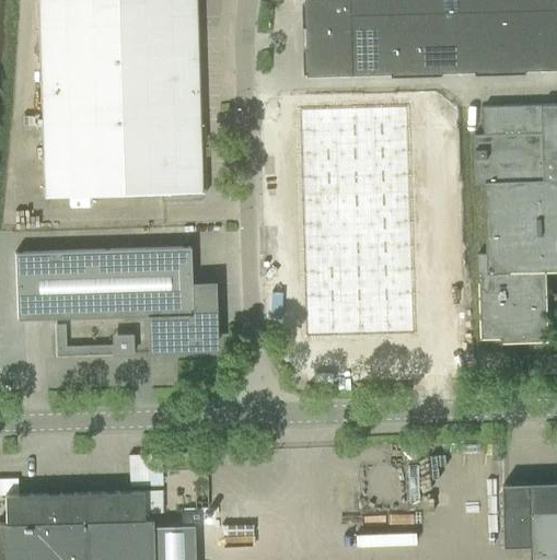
[(39,0),(45,174),(46,196),(163,193),(164,201),(202,200),(208,195),(206,123),(201,123),(197,0),(39,0)]
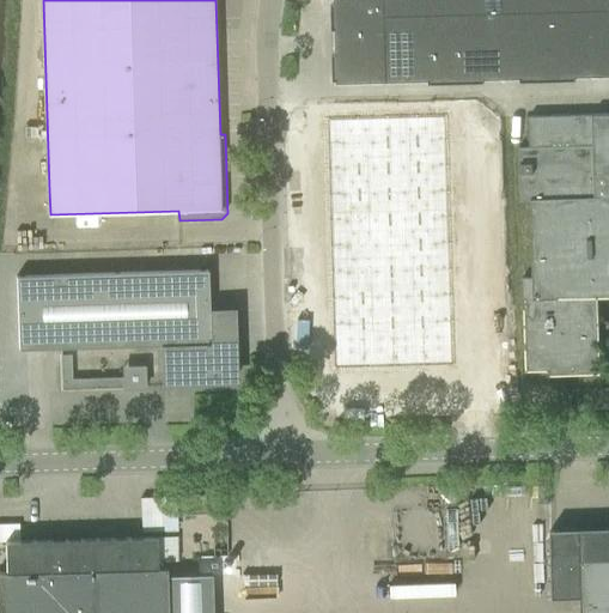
[(339,28),(339,34),(389,31),(389,14),(388,0),(335,0),(336,28),(339,28)]
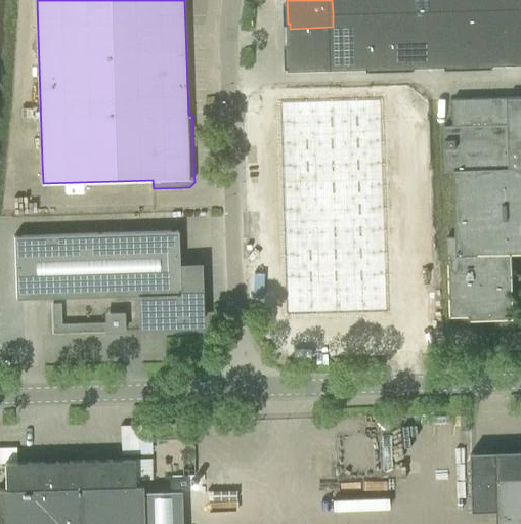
[(332,0),(333,12),(392,10),(392,0),(332,0)]
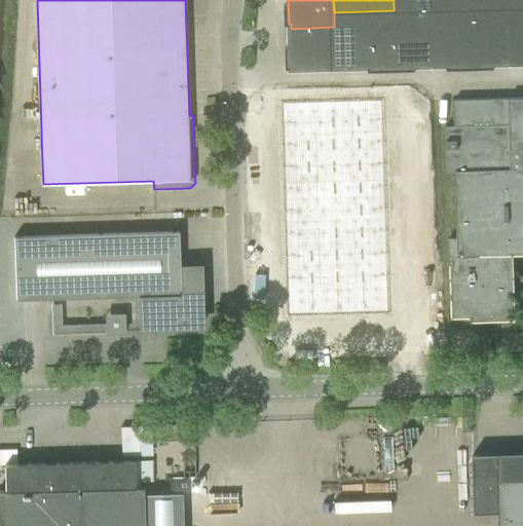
[(394,0),(394,10),(434,9),(433,0),(394,0)]
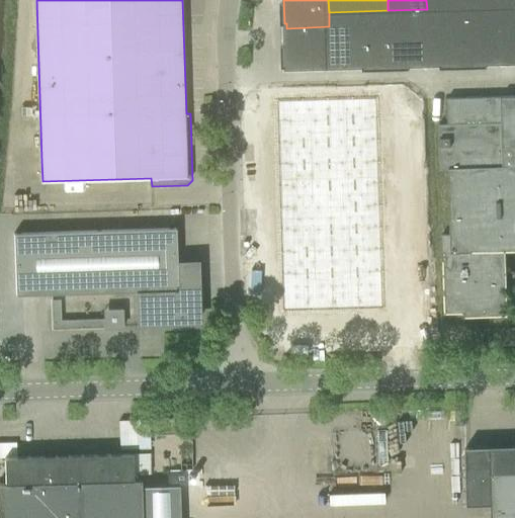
[(426,0),(427,9),(465,8),(464,0),(426,0)]
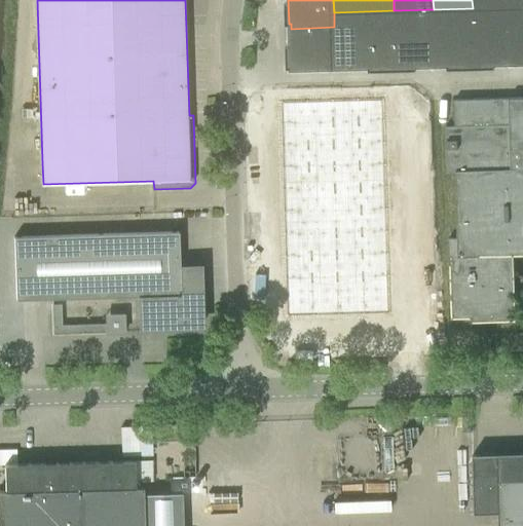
[(472,0),(473,8),(512,7),(511,0),(472,0)]
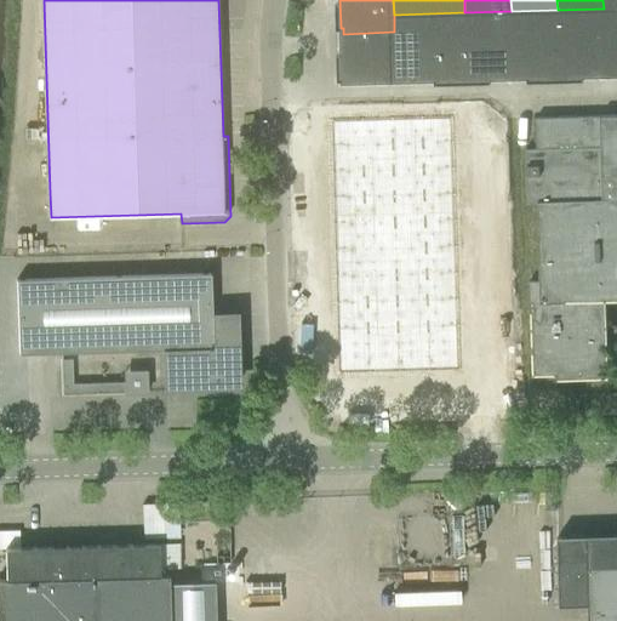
[(616,7),(604,9),(605,77),(616,75),(616,7)]
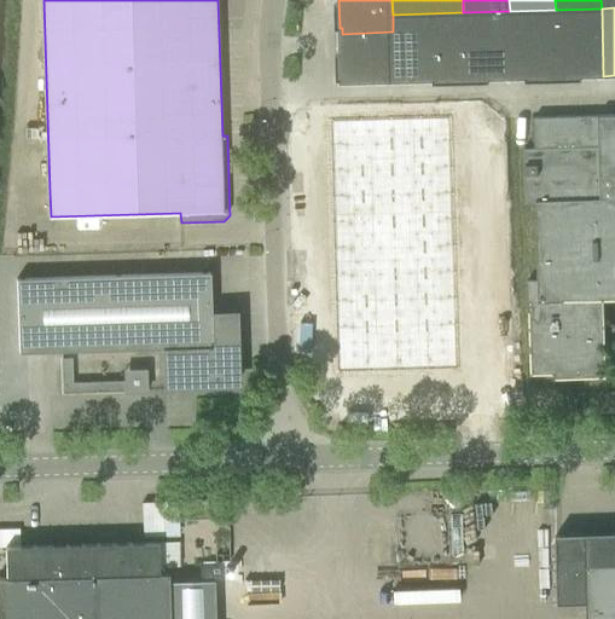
[(602,9),(556,10),(557,80),(586,79),(586,76),(603,76),(602,9)]
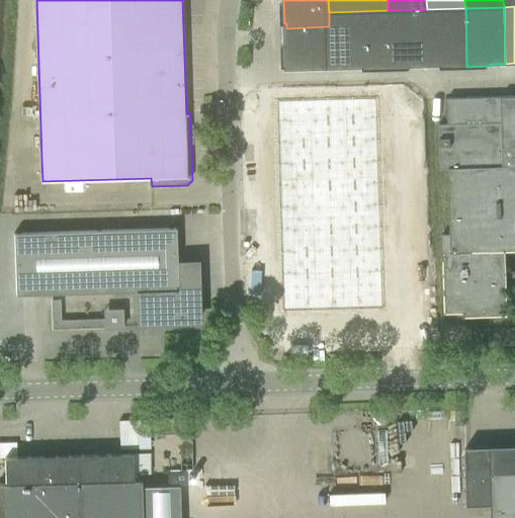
[(465,8),(427,9),(428,66),(443,65),(443,67),(466,67),(465,8)]
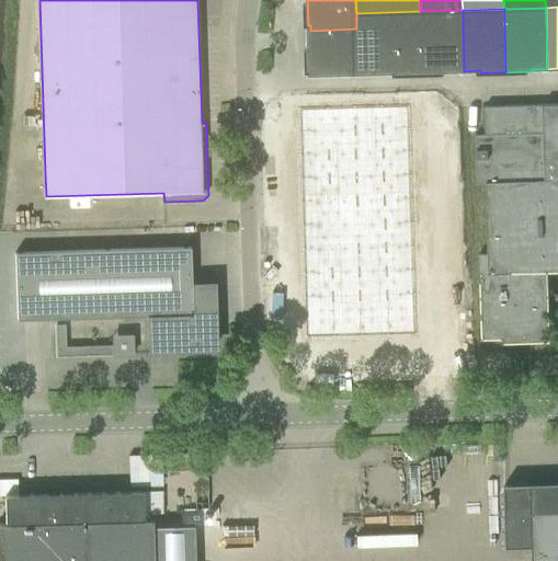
[(463,10),(420,11),(422,75),(447,73),(447,71),(464,71),(463,10)]
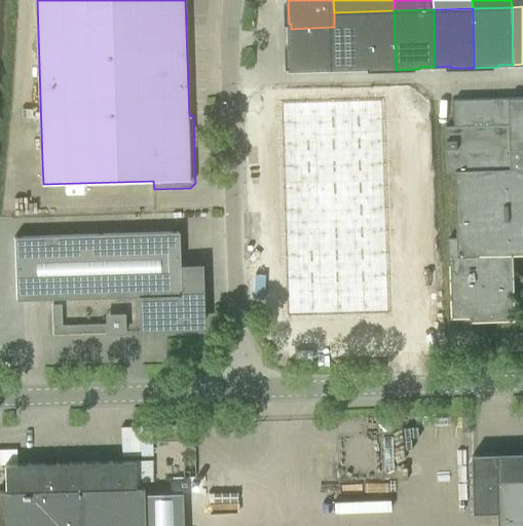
[(334,12),(334,27),(335,69),(372,68),(372,70),(396,70),(394,10),(334,12)]
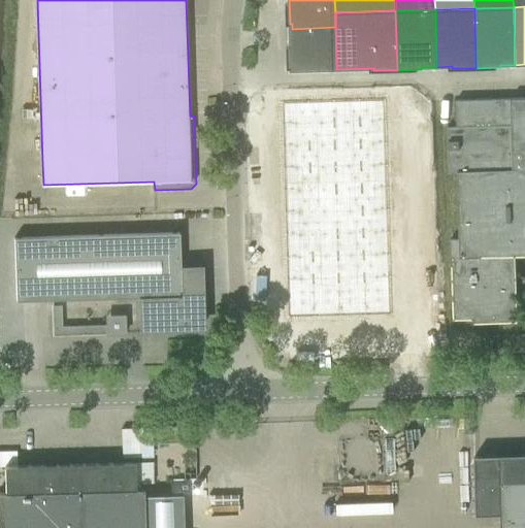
[(335,27),(292,29),(292,44),(290,44),(291,67),(293,67),(293,71),(336,69),(335,27)]
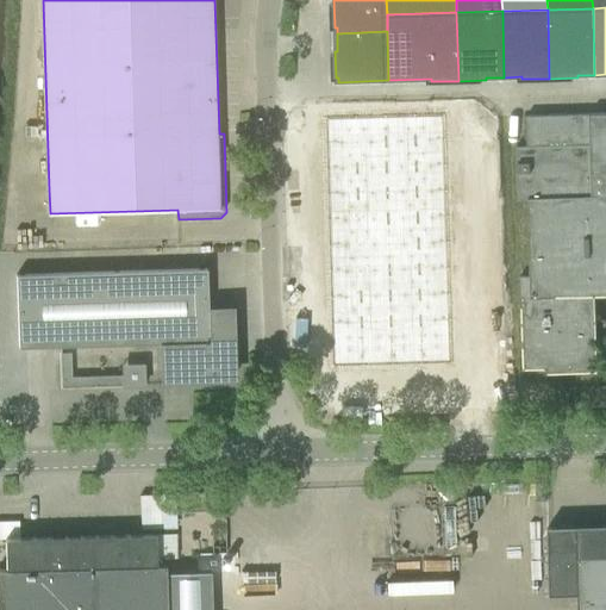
[(605,113),(530,116),(531,145),(519,147),(522,199),(531,199),(533,277),(523,277),(526,371),(601,368),(599,297),(605,296),(605,113)]
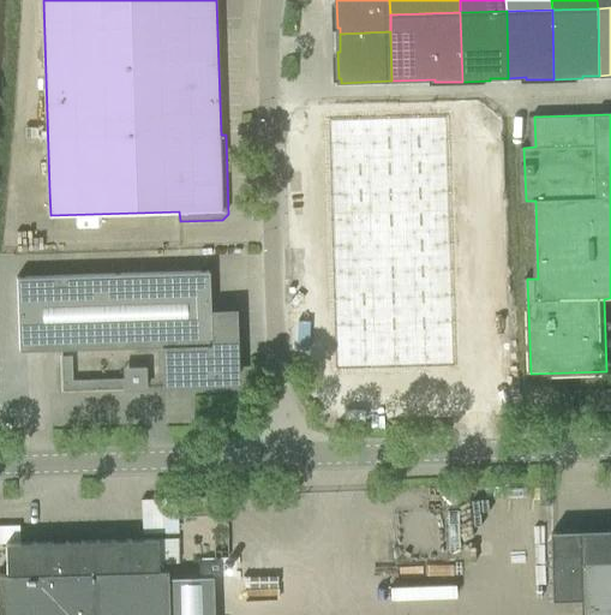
[(451,115),(390,118),(391,144),(451,142),(453,142),(451,115)]
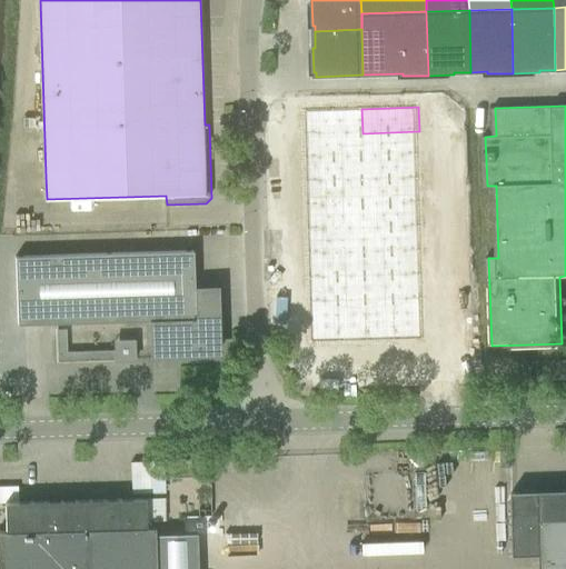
[(361,109),(306,110),(306,135),(307,135),(363,133),(361,109)]
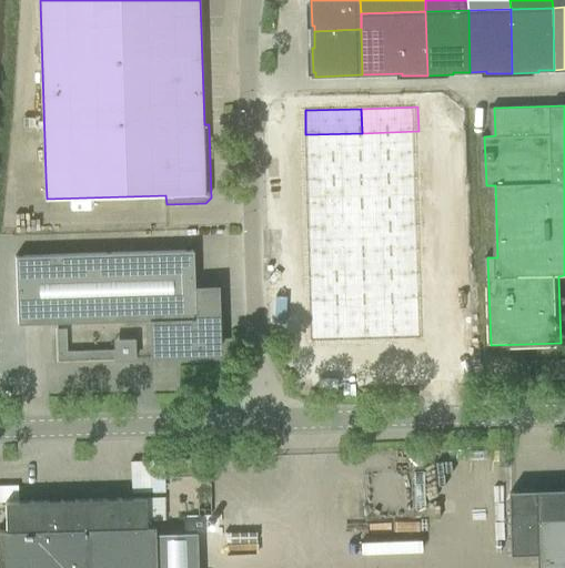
[(417,131),(362,133),(363,156),(419,155),(419,131),(417,131)]
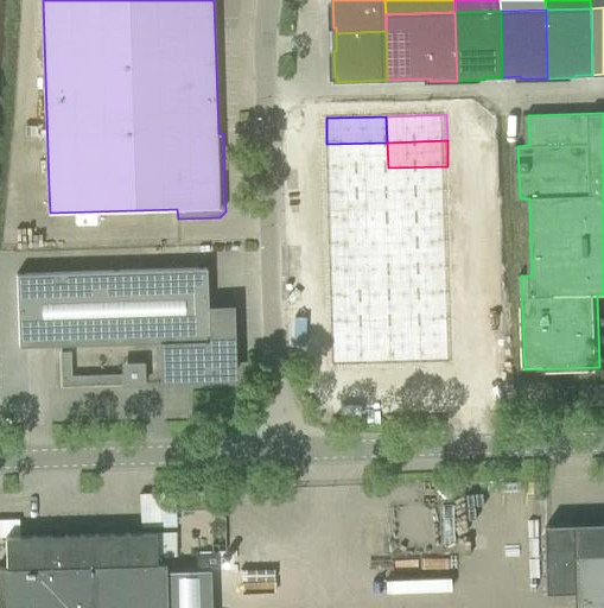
[(328,144),(326,144),(328,170),(329,170),(388,168),(387,143),(328,144)]
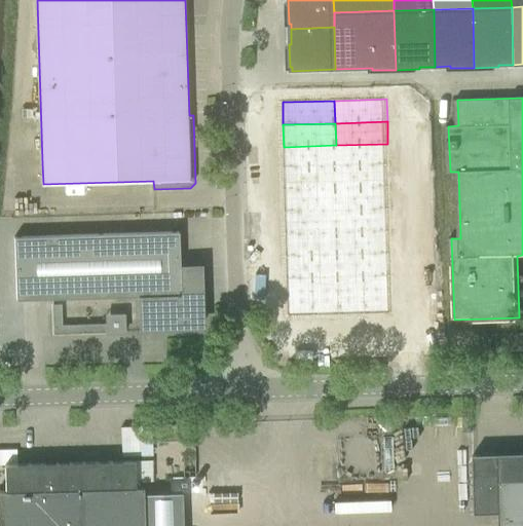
[(387,144),(336,145),(336,167),(387,166),(388,166),(387,144)]
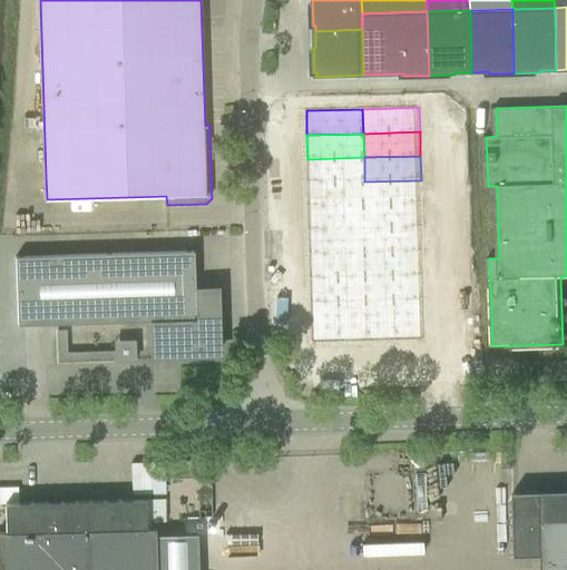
[(309,159),(308,159),(309,183),(364,182),(364,157),(309,159)]
